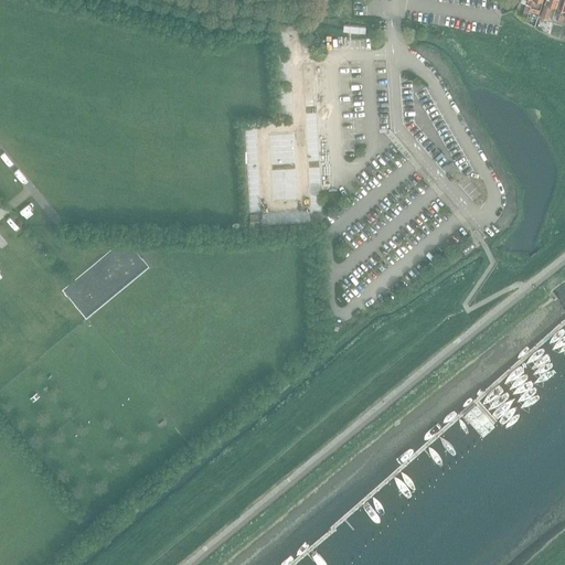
[(529,10),(531,0),(521,0),(521,1),(525,2),(522,16),(526,17),(529,10)]
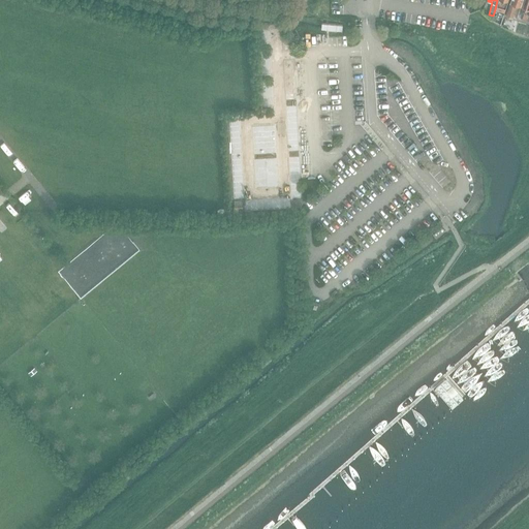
[(497,0),(495,9),(504,11),(508,1),(507,0),(497,0)]
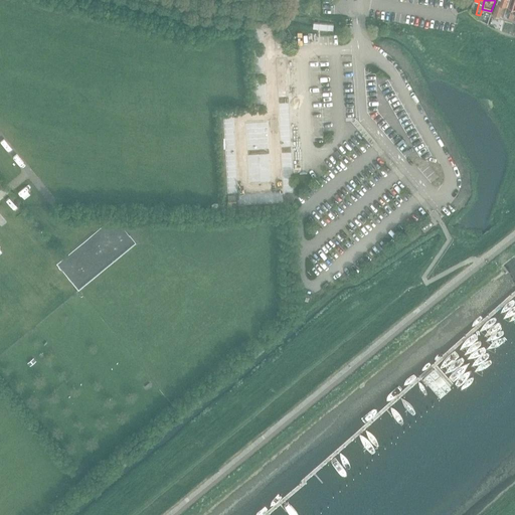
[(507,5),(508,0),(497,0),(493,15),(499,17),(503,4),(507,5)]
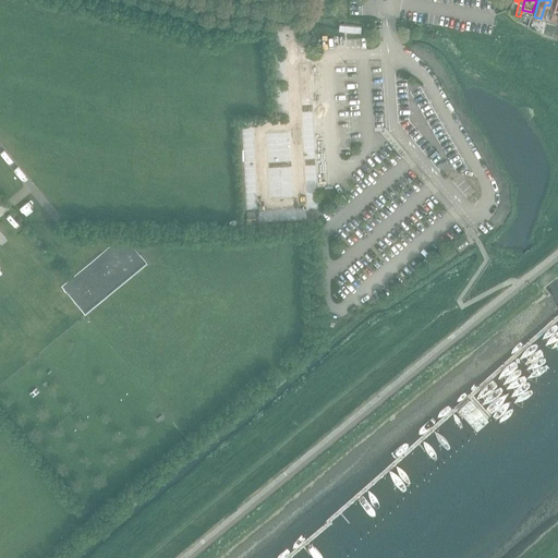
[(457,254),(466,246),(462,243),(453,251),(457,254)]
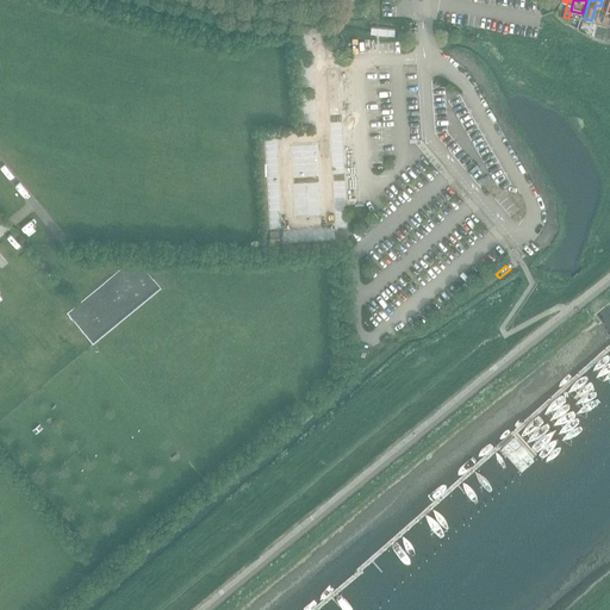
[(516,433),(500,448),(521,471),(537,456),(516,433)]
